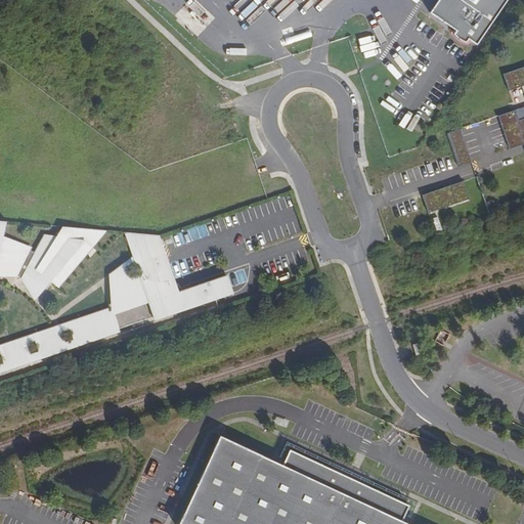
[(477,43),(507,0),(436,0),(430,9),(456,29),(453,33),(466,41),(470,38),(477,43)]
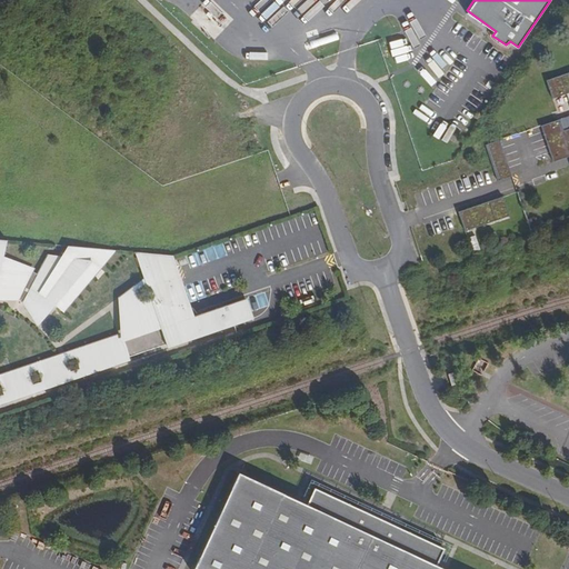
[(390,51),(395,63),(409,59),(405,47),(390,51)]
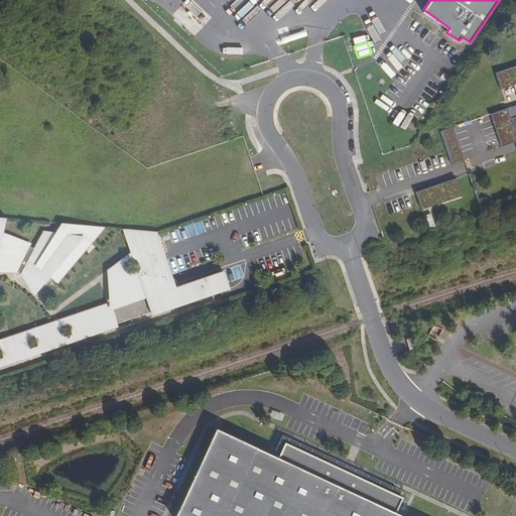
[(515,84),(515,66),(496,74),(501,90),(515,84)]
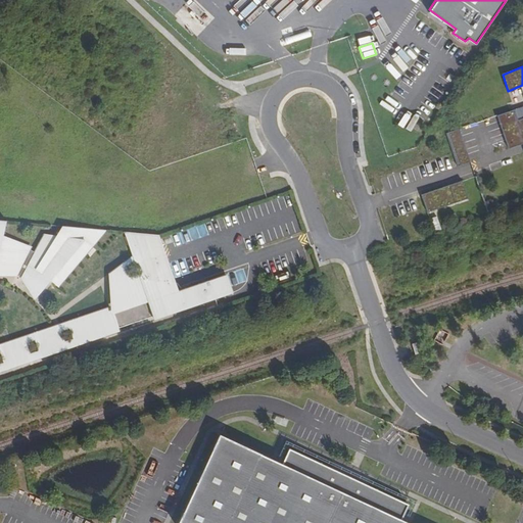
[(522,106),(497,116),(509,149),(522,143),(522,106)]
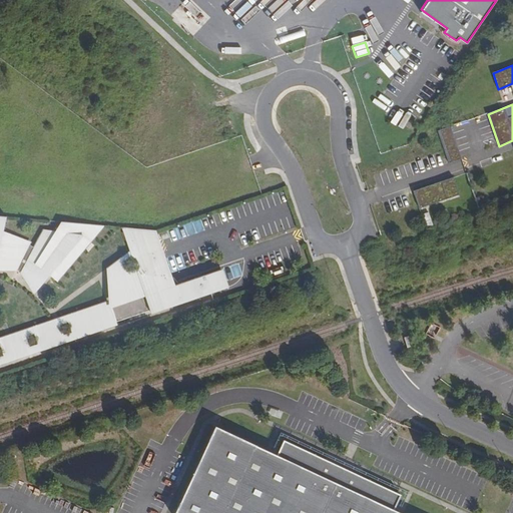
[(462,159),(450,126),(438,131),(449,163),(462,159)]
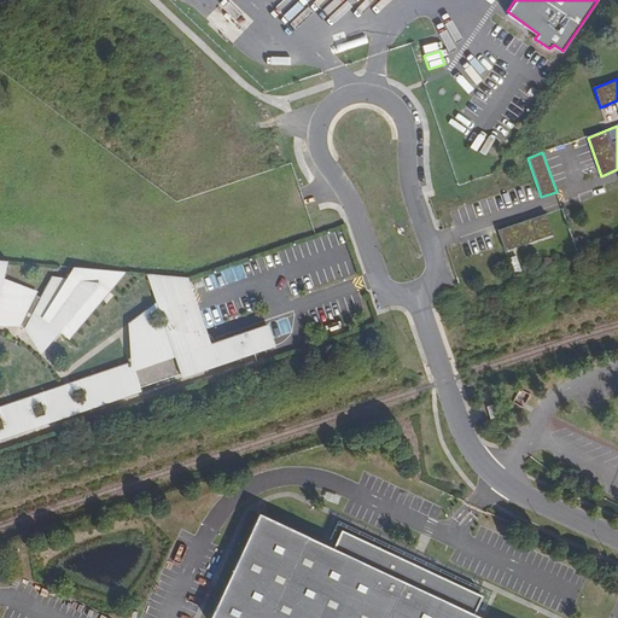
[(553,234),(546,214),(499,231),(506,251),(553,234)]
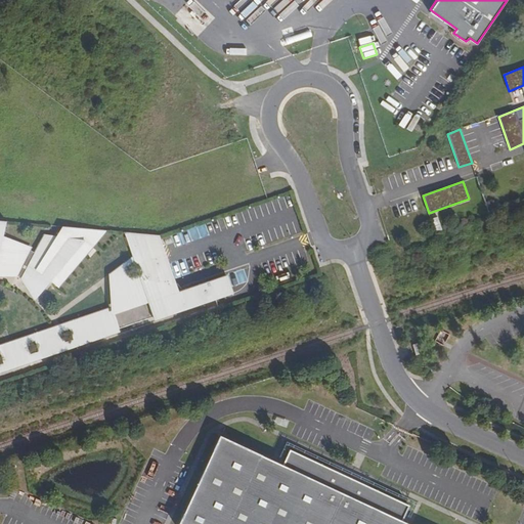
[(436,215),(431,218),(437,232),(442,230),(436,215)]
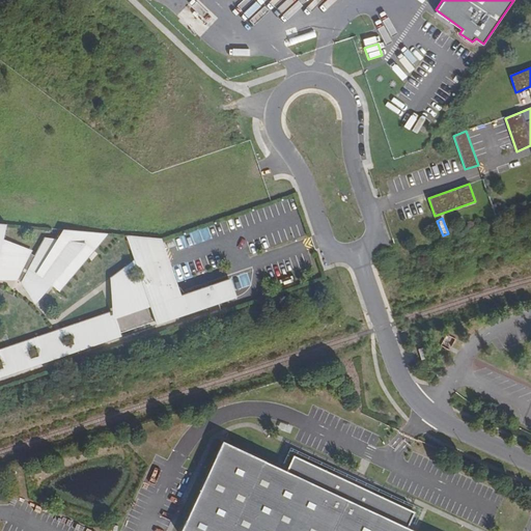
[(6,224),(0,223),(0,277),(1,273),(18,281),(19,278),(22,279),(21,282),(28,286),(26,290),(31,294),(38,299),(47,289),(47,288),(50,284),(57,290),(105,233),(63,229),(53,247),(44,240),(30,266),(26,263),(31,254),(26,251),(18,248),(11,246),(5,244),(0,243),(0,242),(3,230),(5,230),(6,224)]
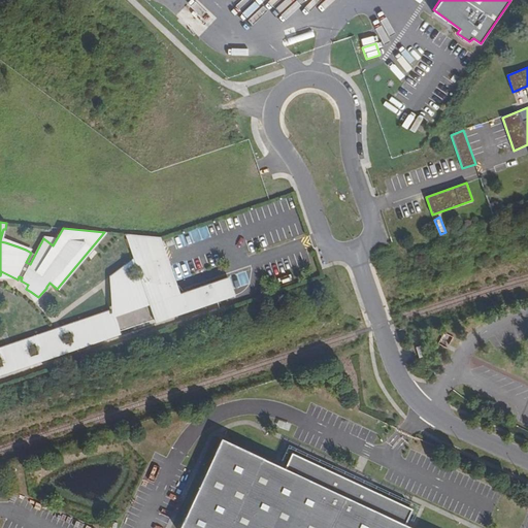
[(104,232),(57,289),(59,291),(107,232),(104,232)]
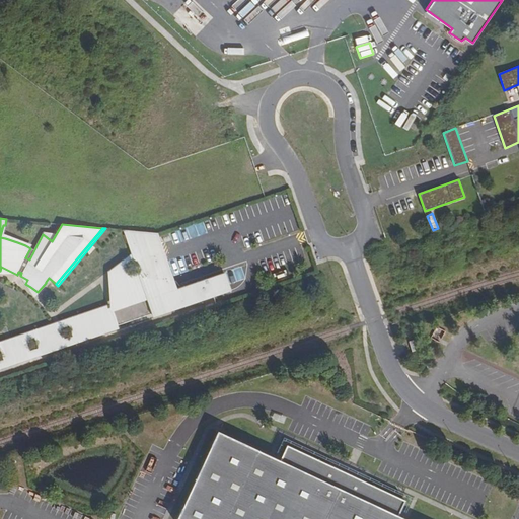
[(158,233),(123,230),(131,254),(161,244),(158,233)]
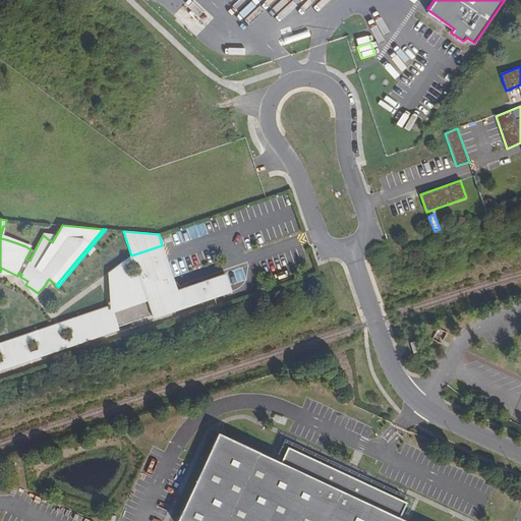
[(162,245),(131,255),(134,264),(165,253),(162,245)]
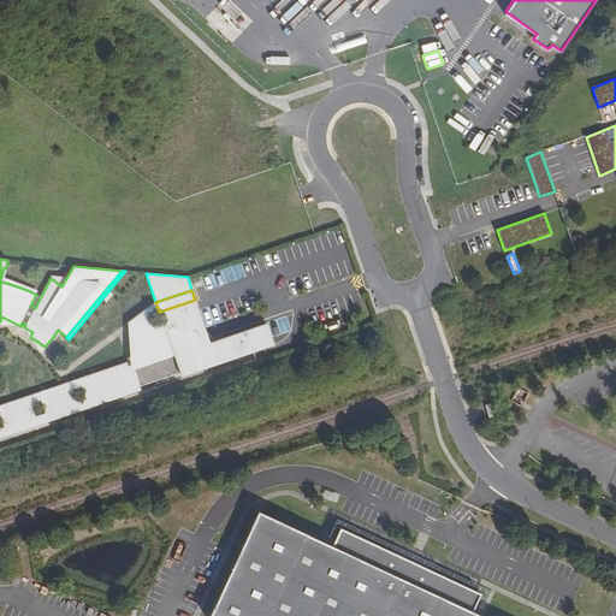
[(152,321),(130,329),(141,359),(161,351),(160,348),(170,345),(171,349),(182,345),(181,342),(206,333),(195,300),(159,312),(163,324),(153,327),(152,321)]
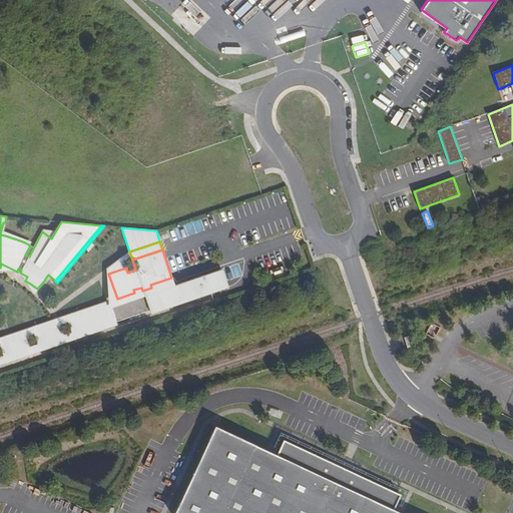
[(223,274),(206,280),(210,291),(227,285),(223,274)]
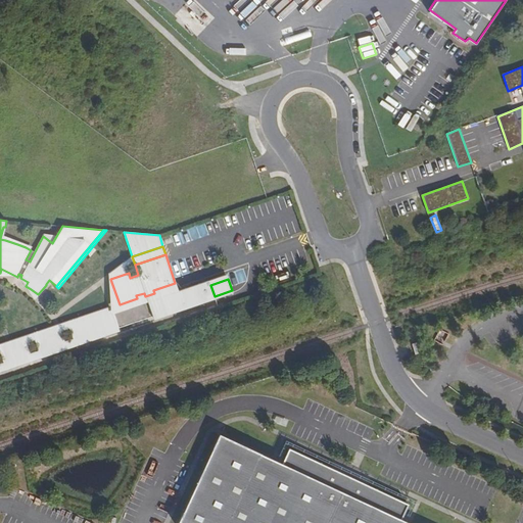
[(139,304),(69,329),(75,343),(100,334),(102,338),(120,332),(119,329),(215,296),(210,285),(201,288),(200,284),(148,301),(149,305),(141,308),(139,304)]
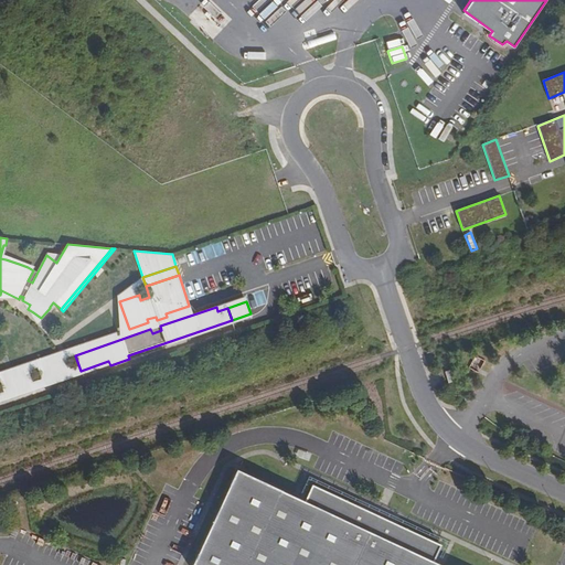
[(52,366),(39,371),(44,387),(57,383),(56,380),(66,376),(61,360),(51,363),(52,366)]
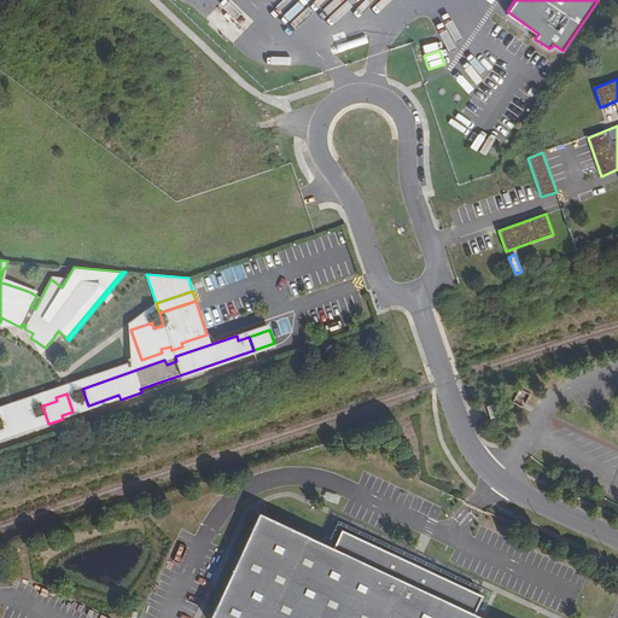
[(9,404),(0,407),(0,417),(4,430),(16,426),(9,404)]
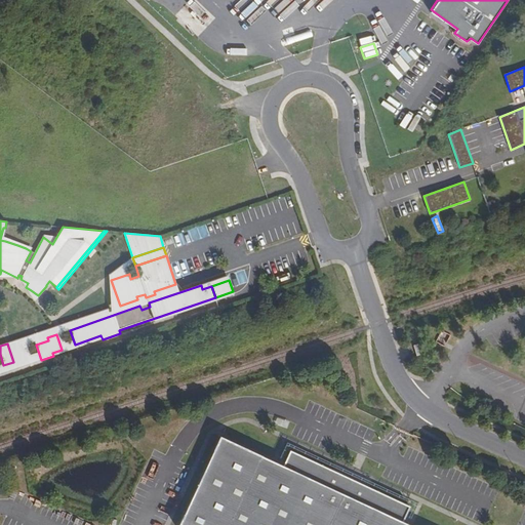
[(419,344),(413,345),(416,356),(422,354),(419,344)]
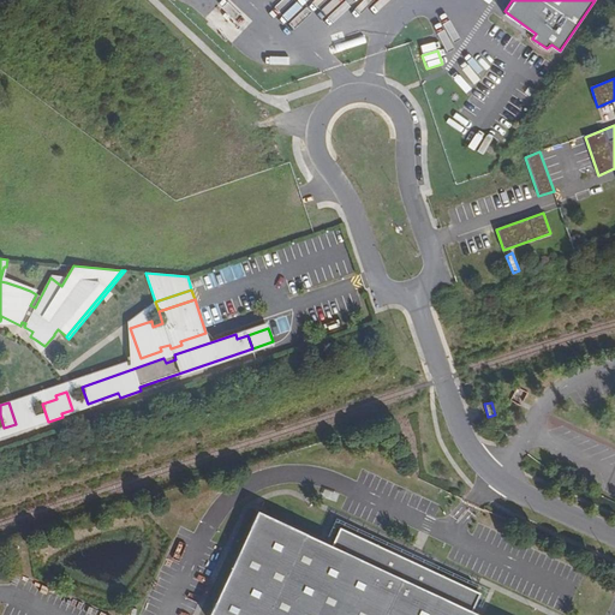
[(30,404),(17,408),(23,425),(36,421),(30,404)]
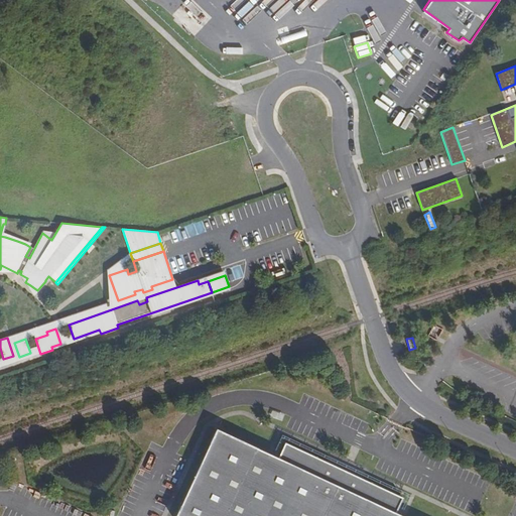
[(402,498),(285,442),(278,458),(216,428),(174,515),(403,515),(396,512),(402,498)]
